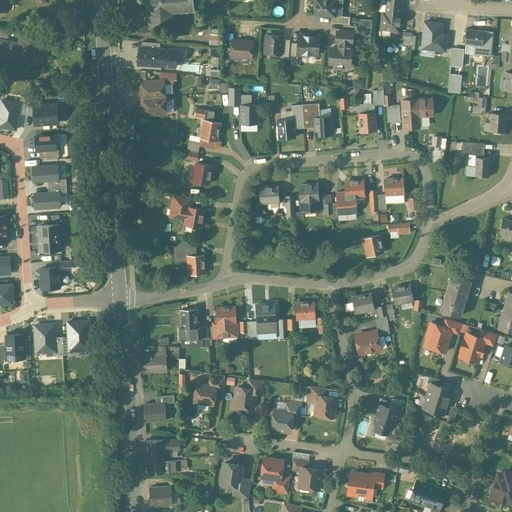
[(192,0),(148,0),(149,12),(171,11),(193,9),(192,0)]
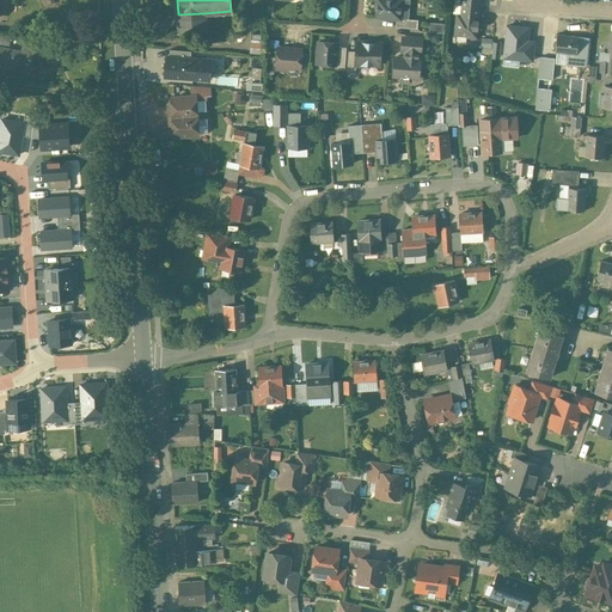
[(403,0),(377,0),(375,18),(397,19),(402,20),(402,18),(403,0)]
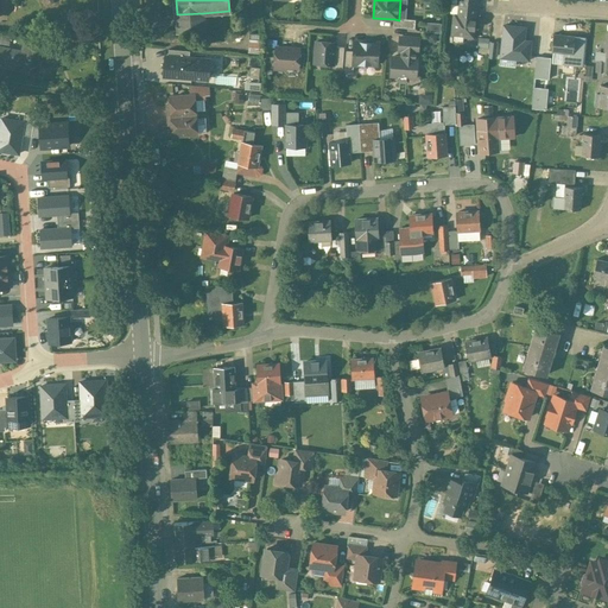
[(476,0),(458,0),(457,14),(475,17),(476,0)]
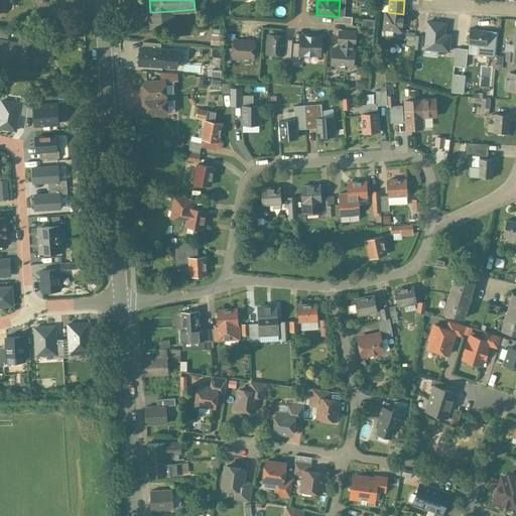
[(172,11),(150,12),(151,26),(173,24),(172,11)]
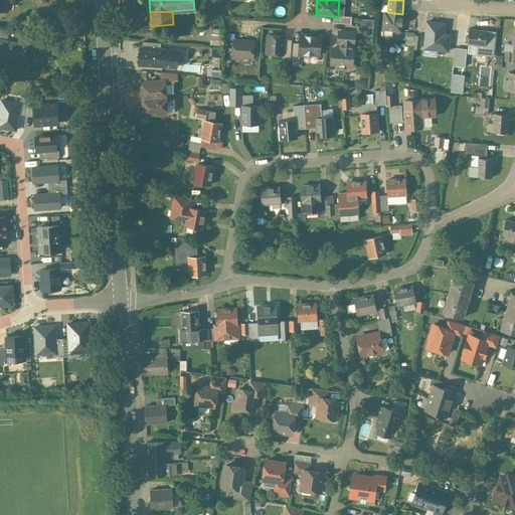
[(387,12),(385,12),(383,29),(400,31),(402,14),(387,12)]
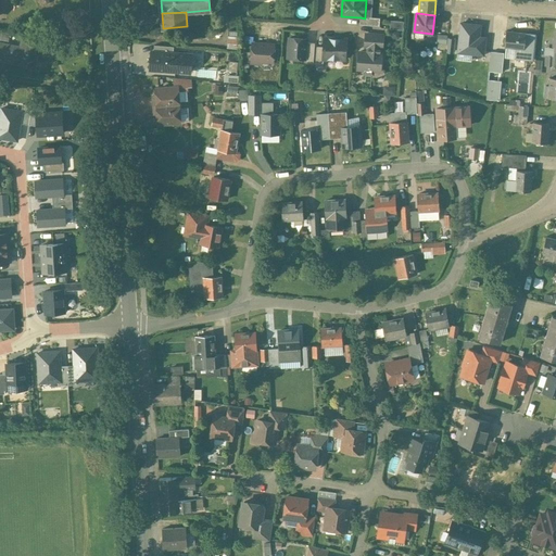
[(380,19),(365,16),(365,19),(361,17),(359,24),(379,26),(380,19)]
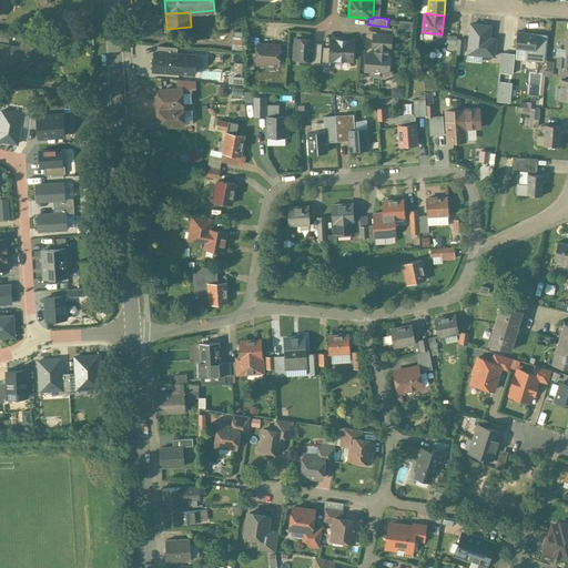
[(413,22),(403,21),(402,30),(412,30),(413,22)]
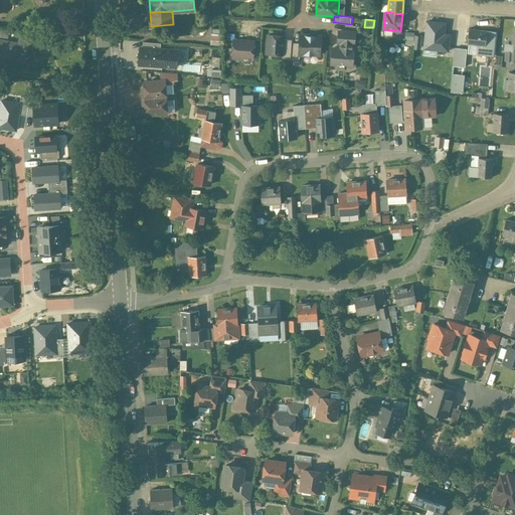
[(446,23),(426,21),(424,48),(449,51),(450,35),(444,34),(446,23)]
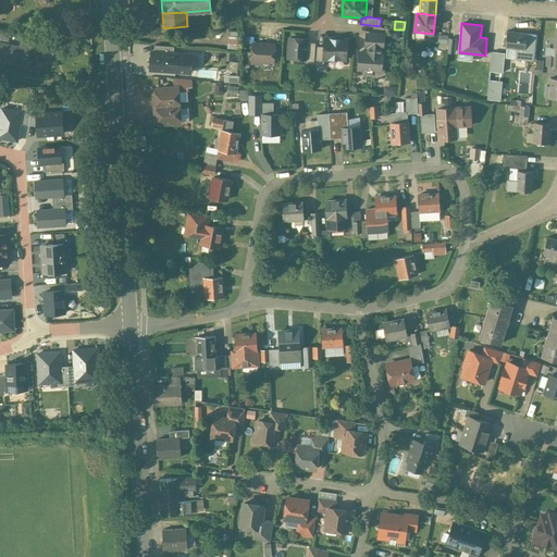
[(536,35),(508,32),(506,48),(516,49),(516,58),(533,60),(536,35)]
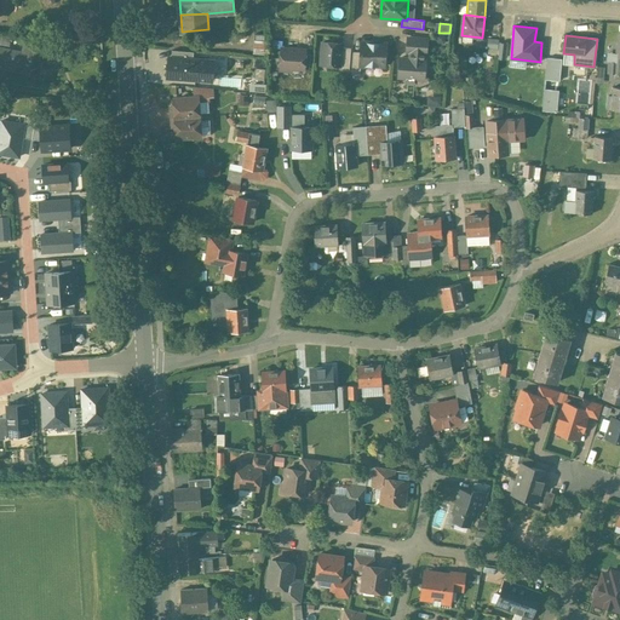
[(428,39),(408,38),(407,52),(411,52),(425,53),(426,53),(428,39)]
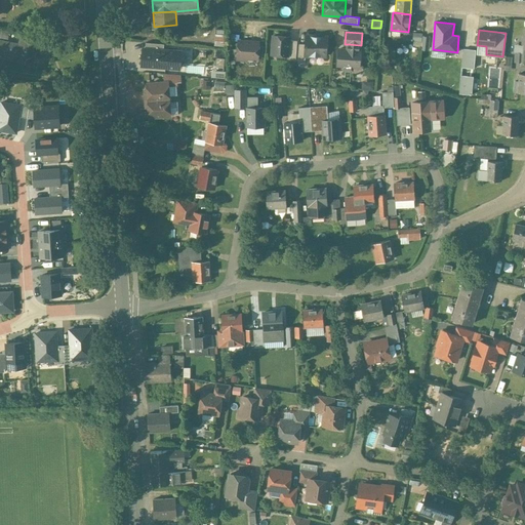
[(227,34),(215,34),(214,45),(226,45),(227,34)]
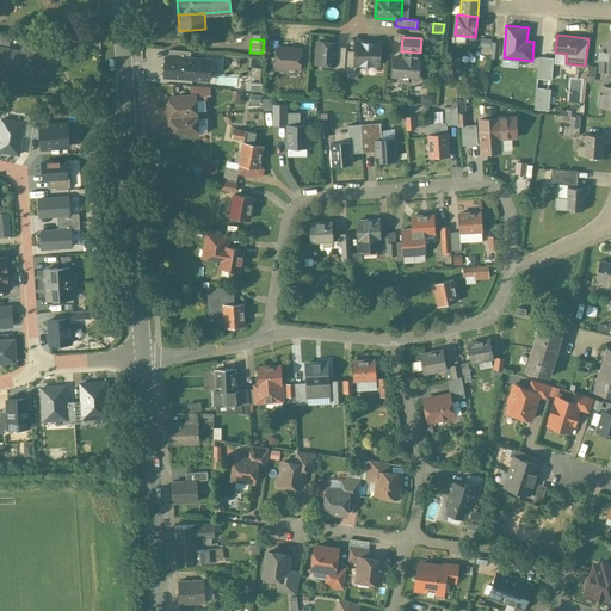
[(338,42),(319,39),(316,61),(335,63),(337,45),(338,42)]
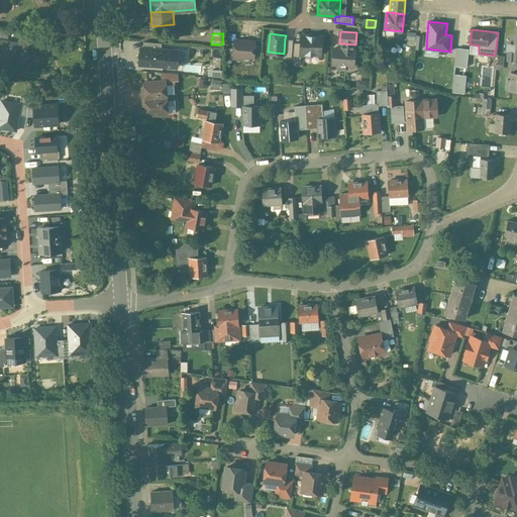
[(322,36),(302,34),(301,42),(300,54),(301,54),(321,56),(322,36)]
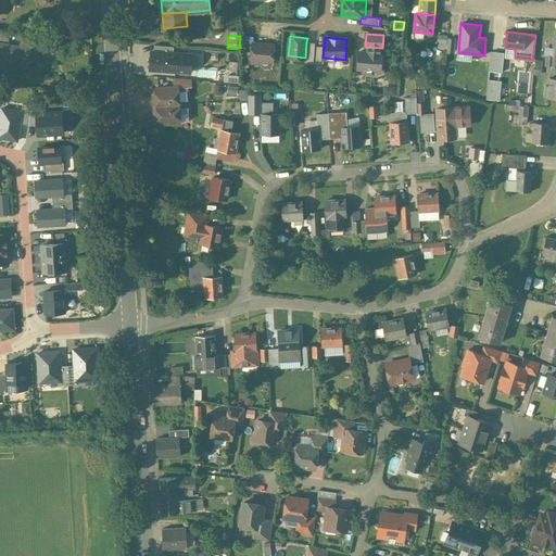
[(455,39),(446,38),(445,51),(454,52),(455,39)]
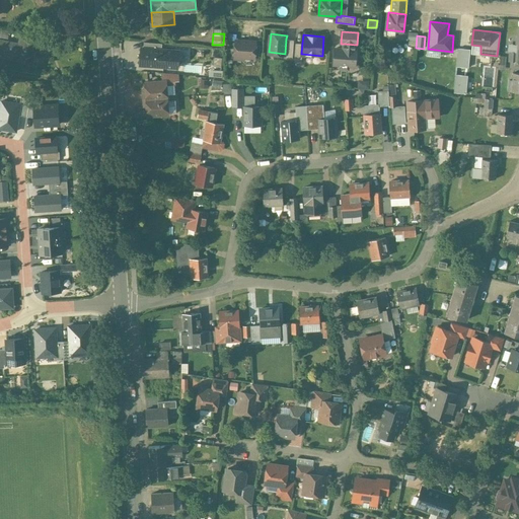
[(19,43),(0,38),(0,52),(11,55),(11,57),(25,60),(26,58),(32,59),(33,52),(30,50),(32,40),(20,38),(19,43)]
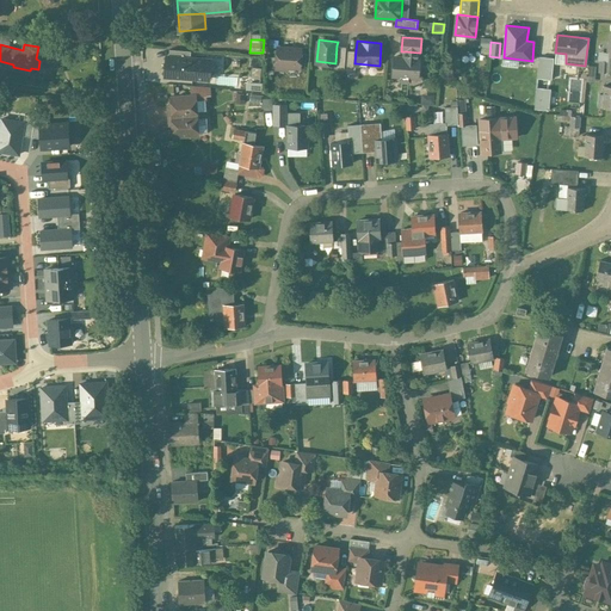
[(302,48),(278,45),(276,68),(288,68),(290,66),(300,67),(302,48)]
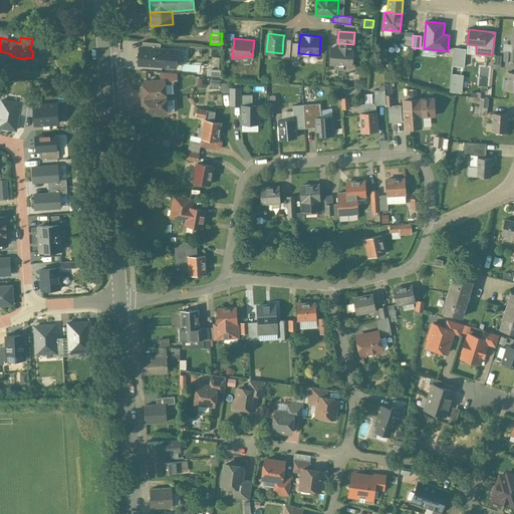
[(291,39),(283,38),(282,53),(281,56),(290,57),(291,39)]
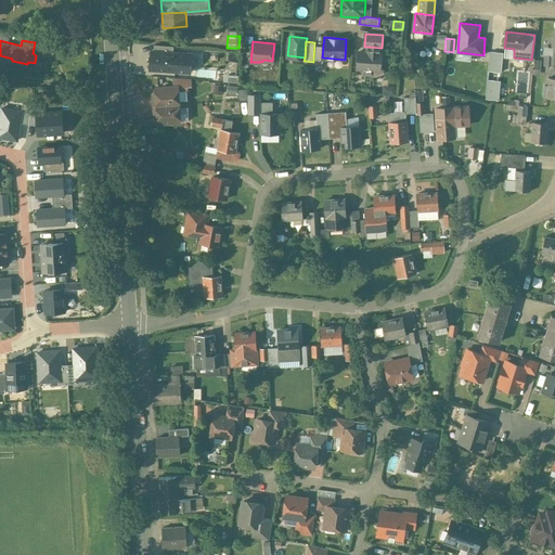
[(151,46),(132,47),(133,67),(152,66),(152,55),(151,46)]
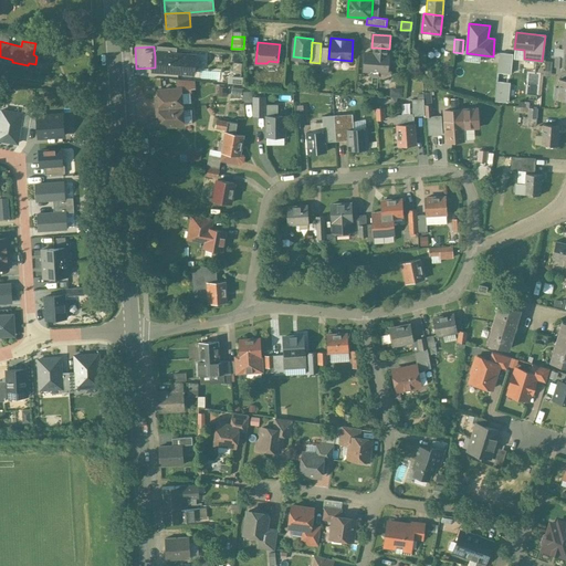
[(388,49),(375,48),(374,53),(365,53),(364,71),(371,71),(371,74),(379,75),(380,67),(388,69),(389,54),(387,54),(388,49)]
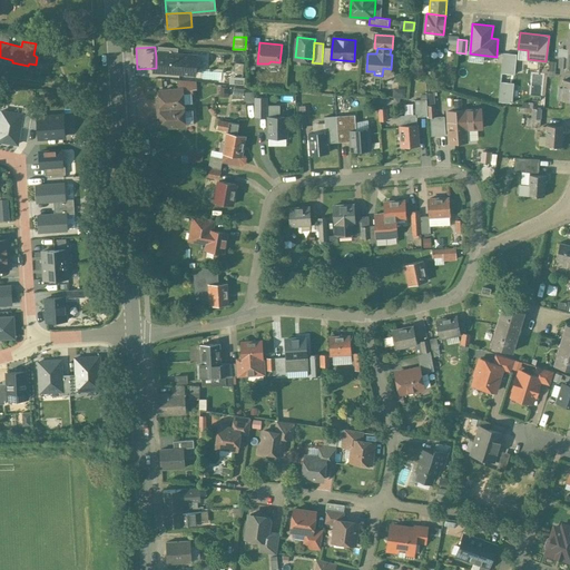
[(518,56),(503,53),(502,66),(517,68),(518,56)]
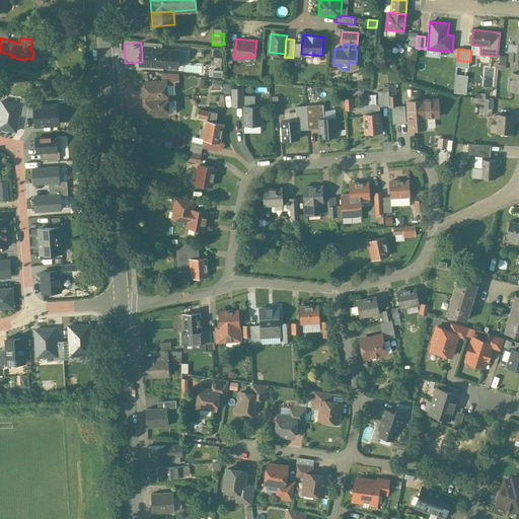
[(153,51),(142,52),(142,62),(154,62),(153,51)]
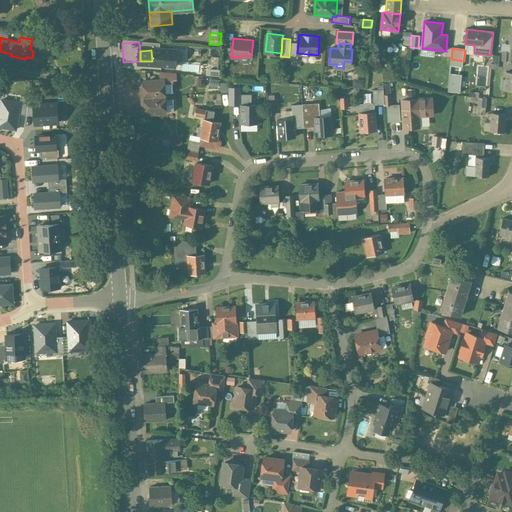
[(511,56),(502,56),(501,61),(510,61),(509,64),(511,64),(511,56)]
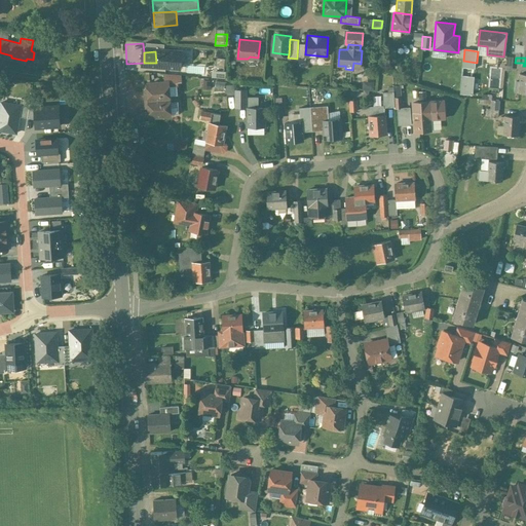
[(181,74),(164,73),(164,81),(168,81),(168,82),(182,81),(181,74)]
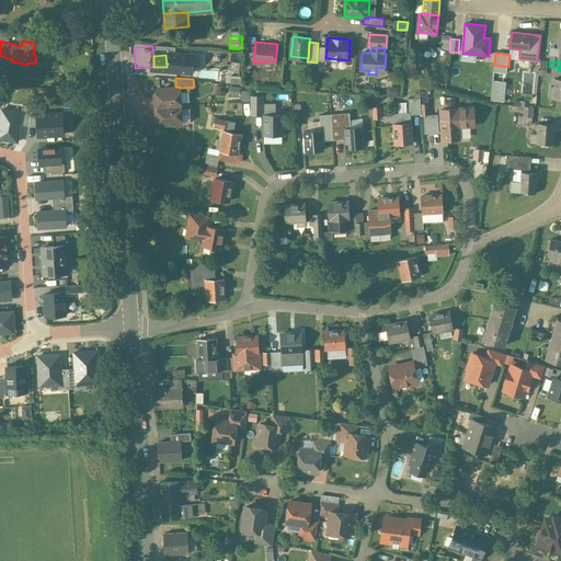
[(504,102),(505,95),(513,96),(514,87),(506,86),(506,81),(493,80),(491,100),(504,102)]
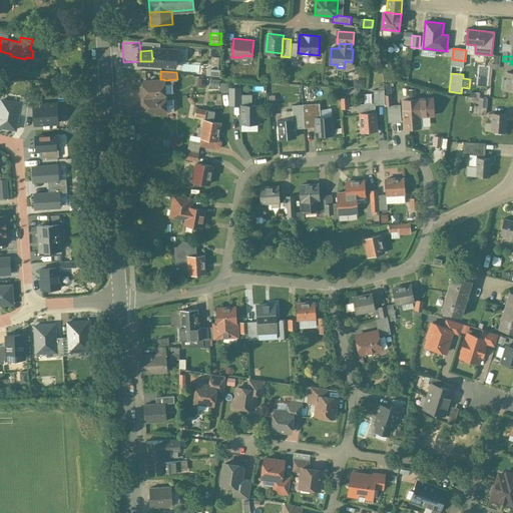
[(160,79),(146,80),(144,83),(144,86),(141,89),(142,97),(165,95),(164,80),(164,79),(160,79)]
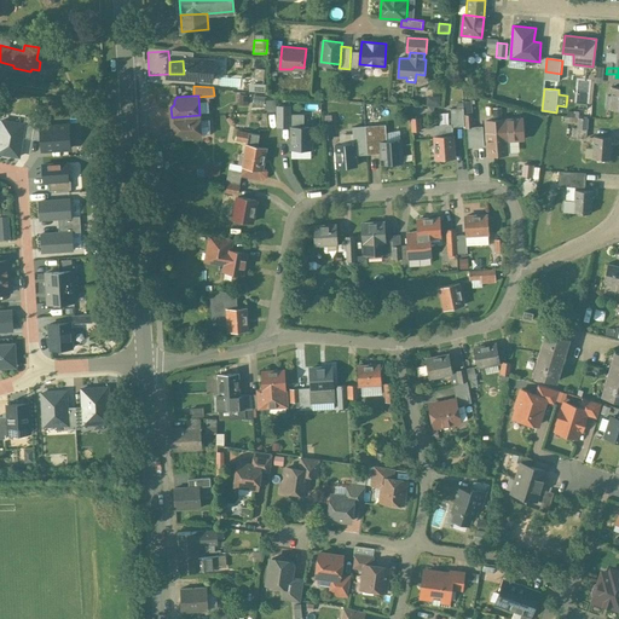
[(463,110),(455,111),(456,128),(464,128),(464,116),(463,110)]
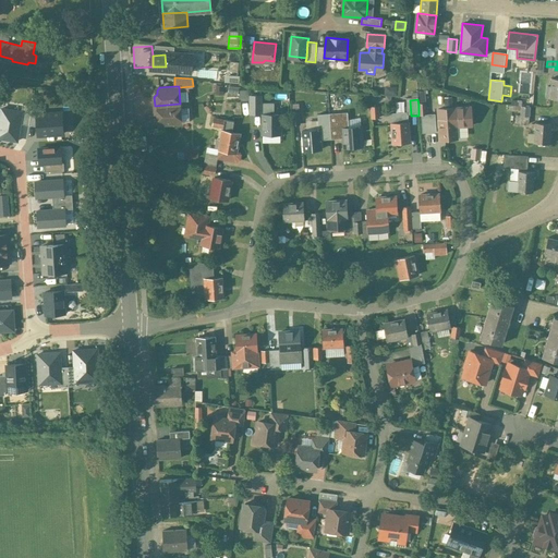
[(249,100),(240,101),(241,117),(250,116),(249,105),(249,100)]
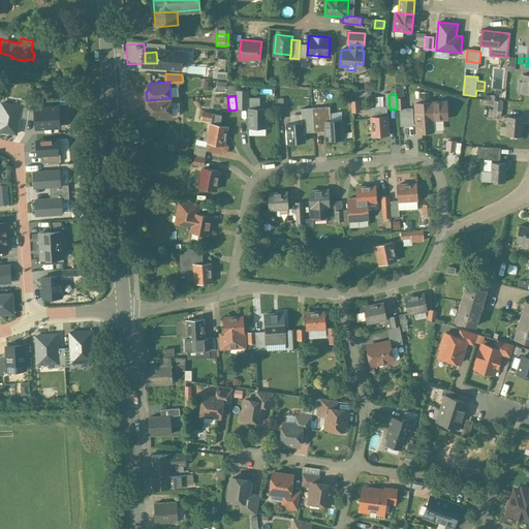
[(31,99),(22,97),(21,103),(23,103),(21,116),(28,117),(31,99)]
